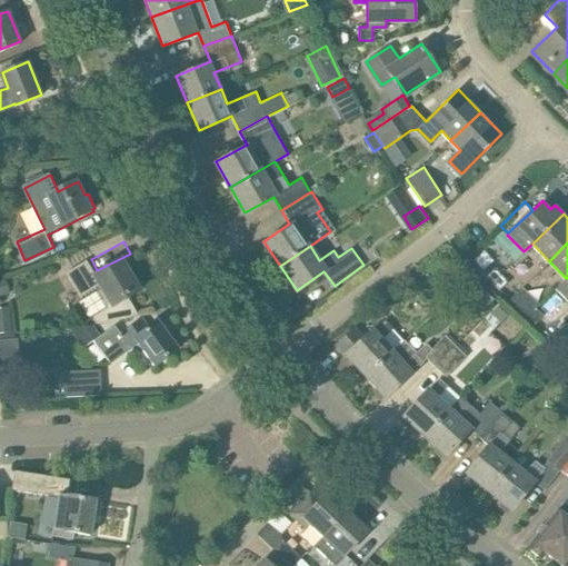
[(477,275),(461,258),(449,269),(466,286),(477,275)]
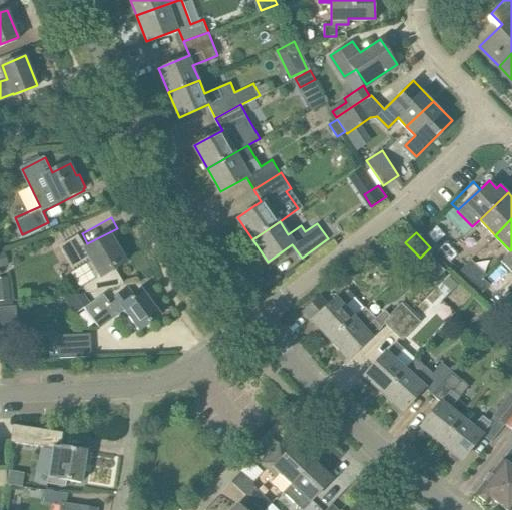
[(124,283),(115,268),(126,262),(110,234),(86,247),(79,234),(61,244),(75,271),(72,273),(79,286),(83,284),(87,291),(124,283)]
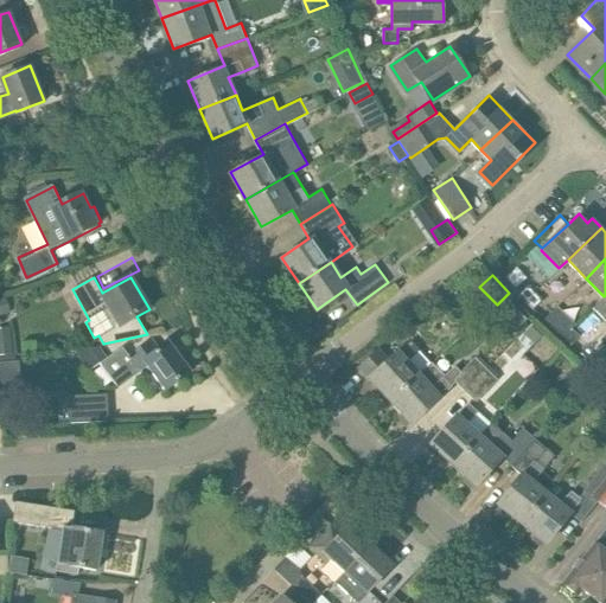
[(543,300),(529,286),(521,293),(520,293),(518,294),(535,309),(543,300)]
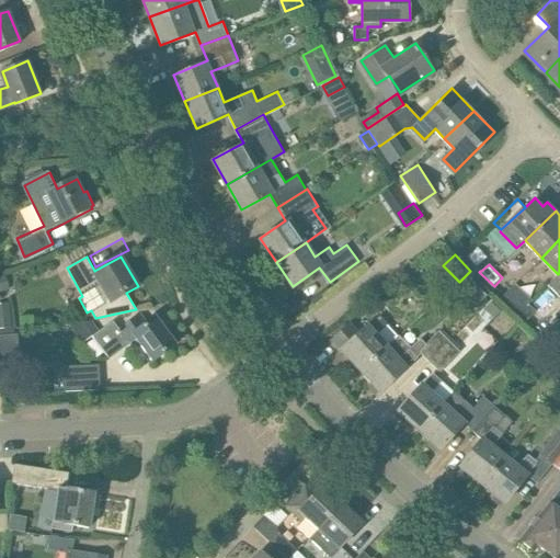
[(0,289),(10,287),(6,272),(0,273),(0,289)]
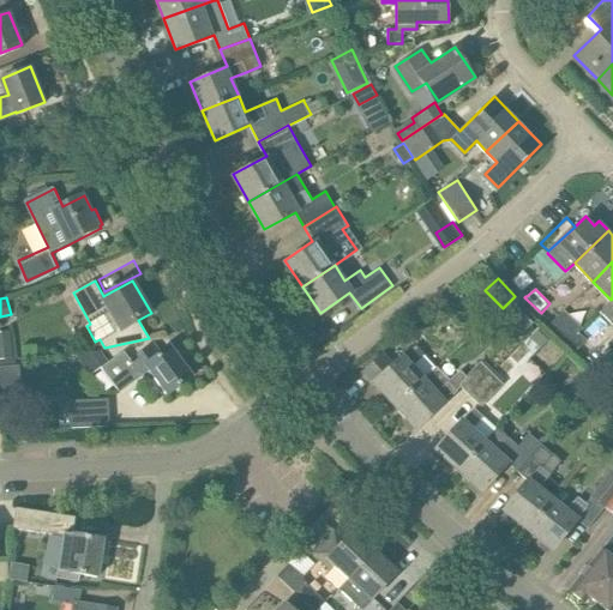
[(612,299),(611,300),(601,310),(612,322),(612,299)]
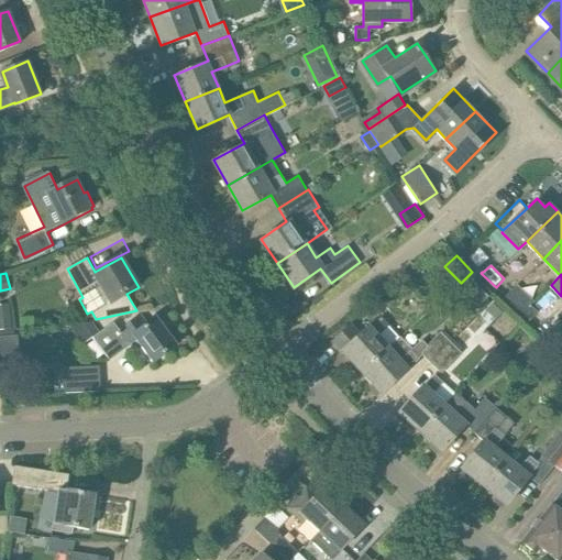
[(517,283),(506,295),(524,311),(531,303),(535,299),(517,283)]
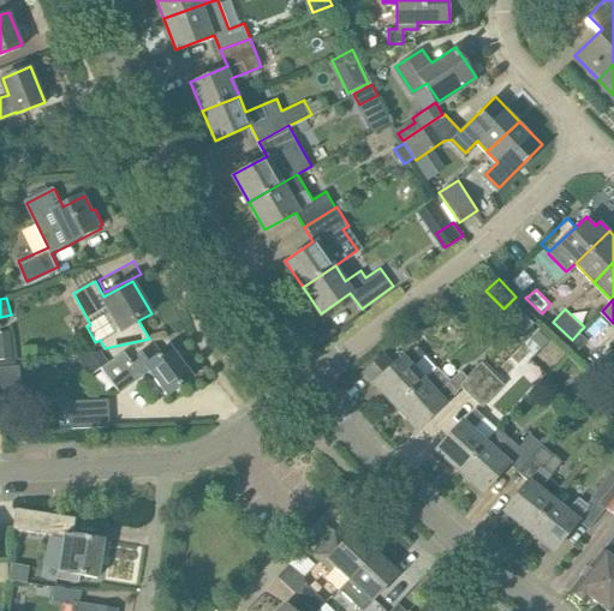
[(538,328),(530,336),(542,347),(550,339),(538,328)]
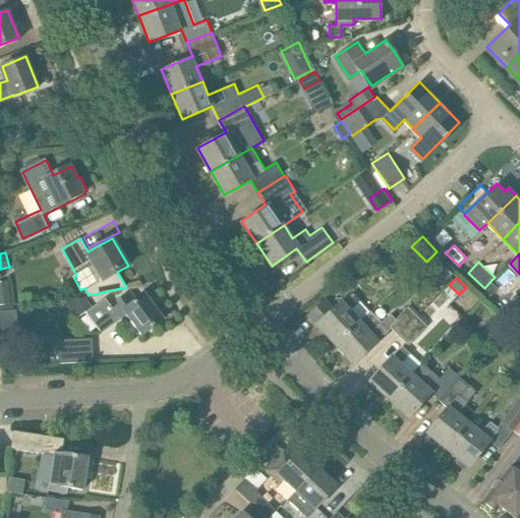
[(0,302),(12,301),(9,279),(0,279),(0,302)]
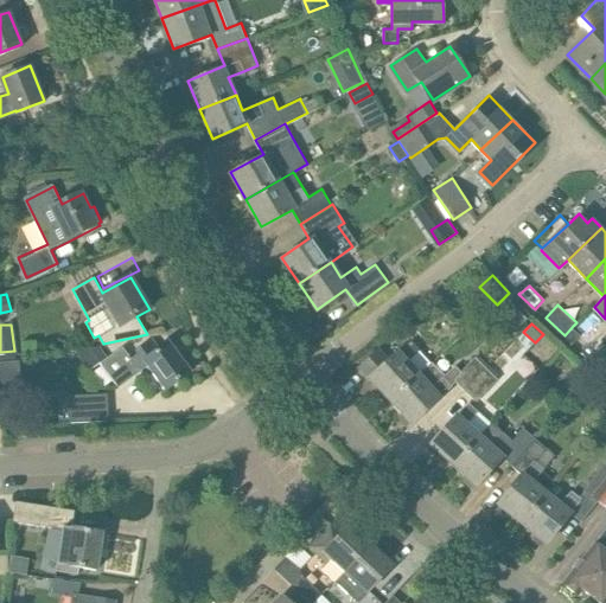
[(565,335),(573,344),(581,334),(573,326),(565,335)]
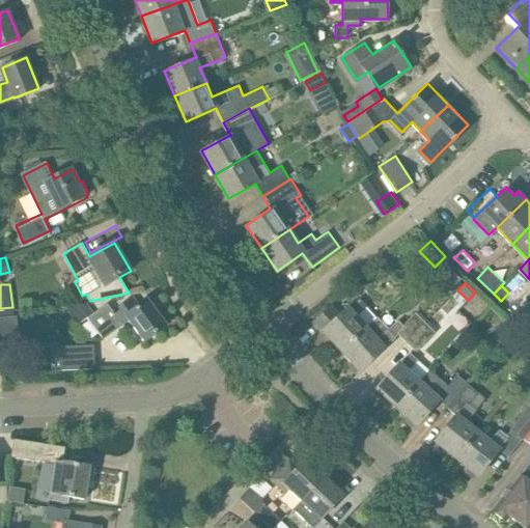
[(129,320),(145,341),(167,325),(148,300),(139,306),(134,298),(114,312),(107,303),(88,316),(104,337),(129,320)]
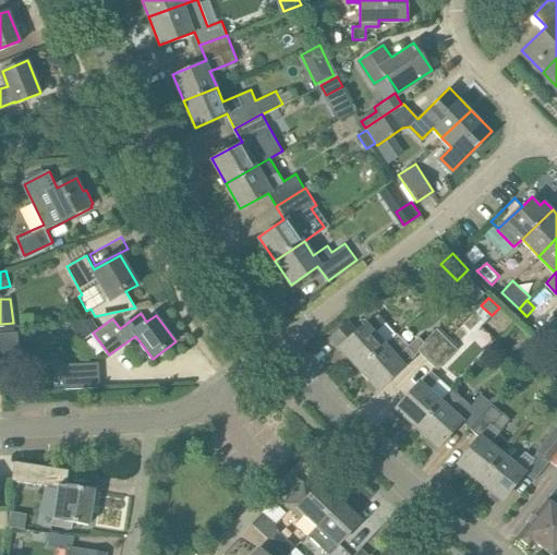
[(348,322),(330,337),(338,348),(340,346),(359,366),(386,342),(396,334),(385,321),(377,313),(366,323),(356,330),(348,322)]
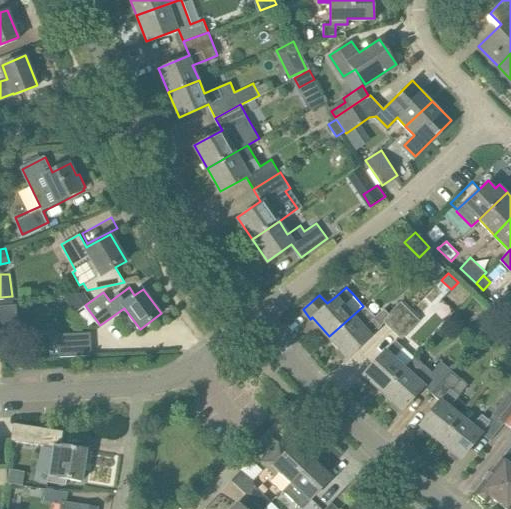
[(354,314),(329,336),(347,356),(371,335),(381,325),(384,322),(391,329),(410,310),(400,300),(388,313),(383,309),(374,317),(373,317),(363,306),(354,314)]
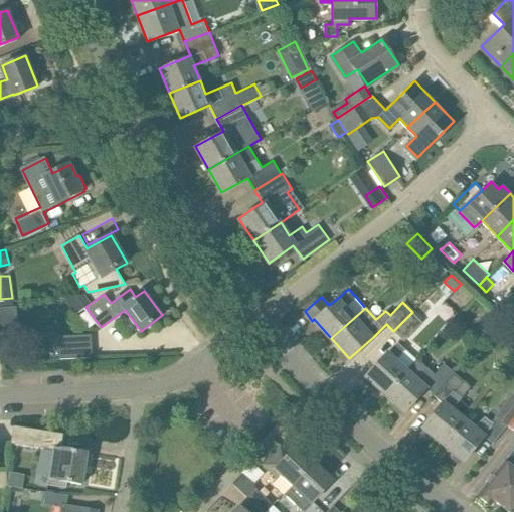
[(0,332),(19,331),(17,304),(0,305),(0,332)]
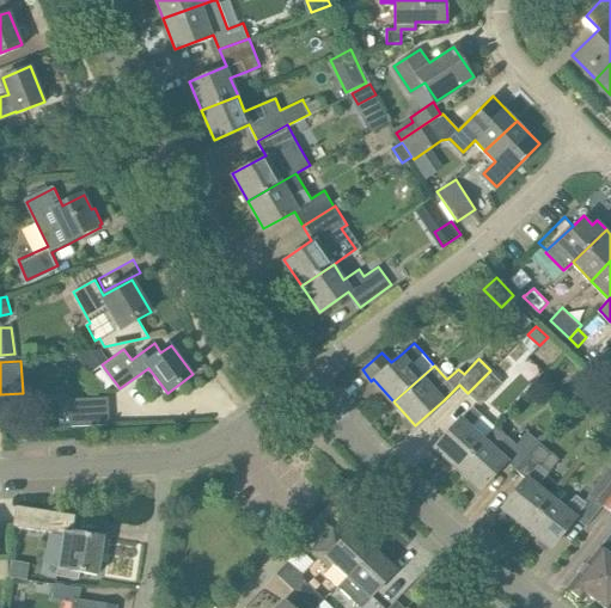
[(610,368),(609,367),(600,376),(610,384),(610,368)]
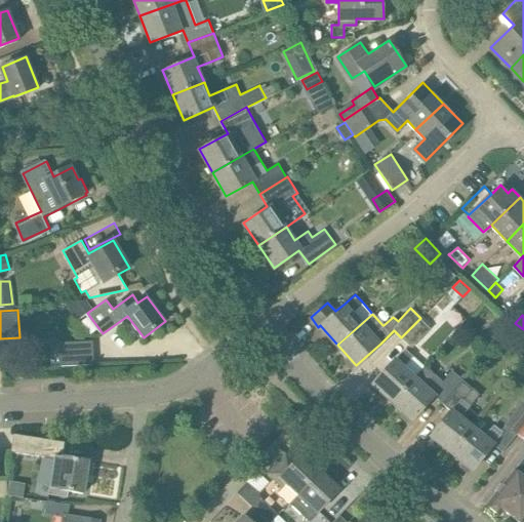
[(430,327),(420,318),(401,337),(411,347),(430,327)]
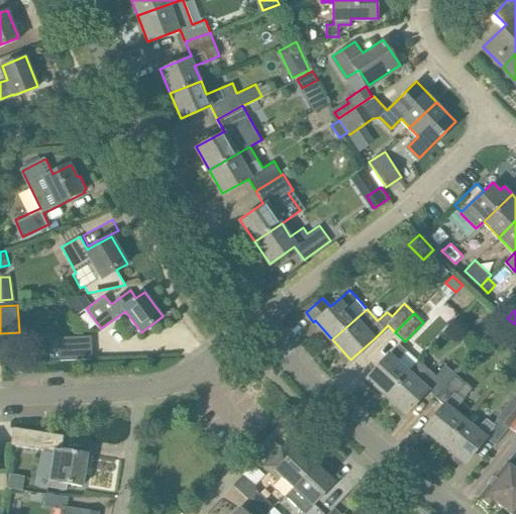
[(93,357),(91,335),(59,337),(60,361),(93,357)]
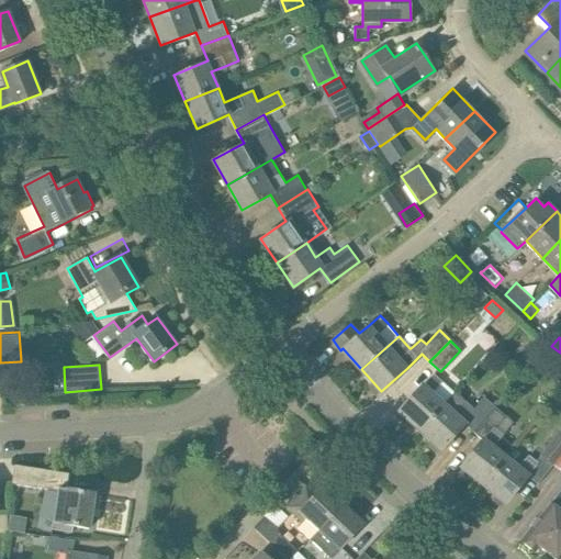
[(422,384),(399,409),(421,428),(445,403),(432,391),(442,380),(434,372),(423,384),(422,384)]
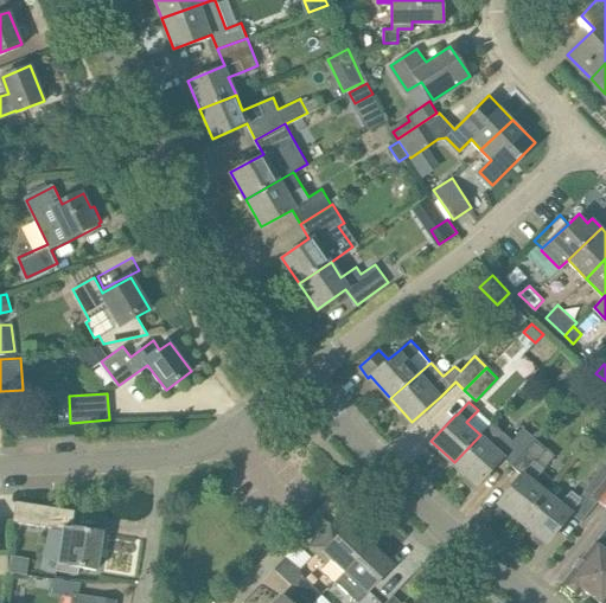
[(492,447),(480,435),(454,462),(477,483),(501,457),(511,466),(535,438),(524,429),(512,442),(504,434),(492,447)]
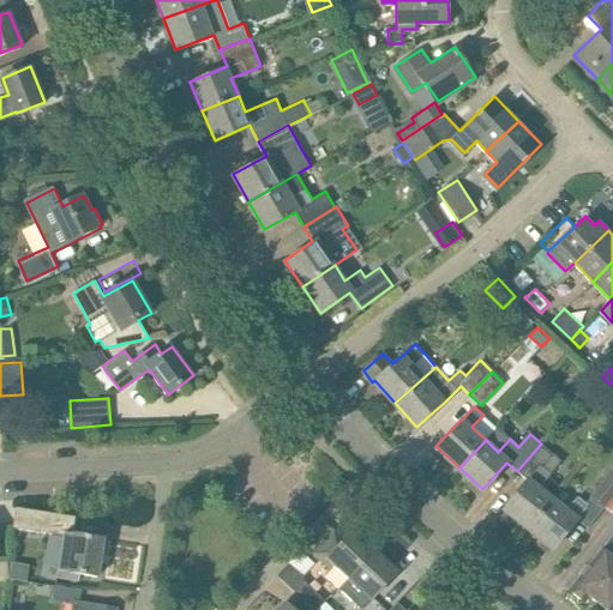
[(527,479),(504,508),(528,527),(552,497),(539,487),(550,473),(560,461),(542,445),(541,444),(517,471),(527,479)]
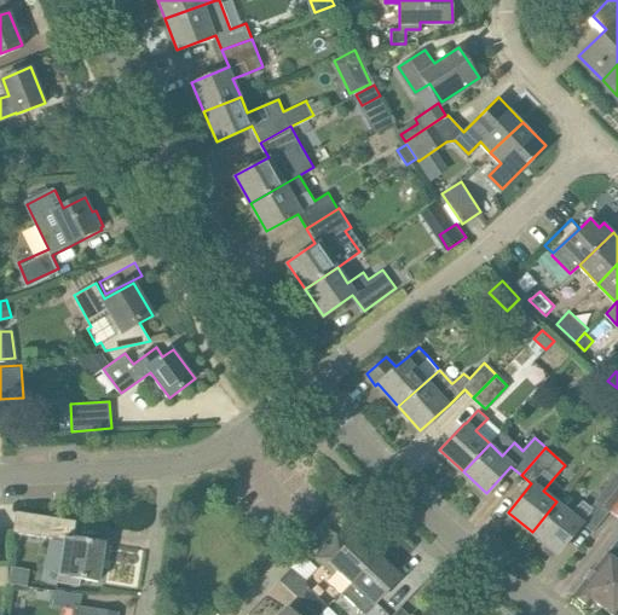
[(595,498),(611,510),(617,500),(617,470),(595,498)]
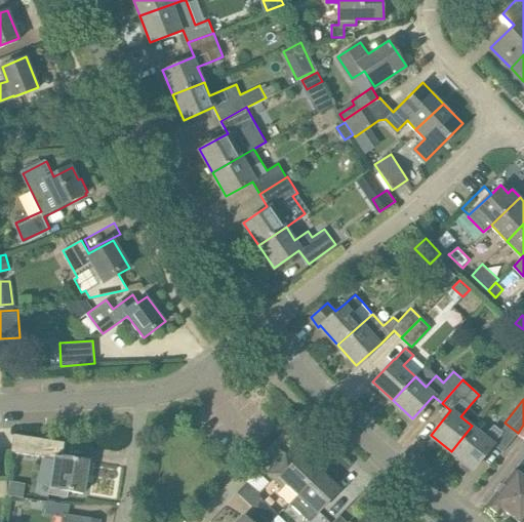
[(472,426),(451,451),(473,469),(491,445),(493,443),(501,432),(493,425),(484,436),(472,426)]
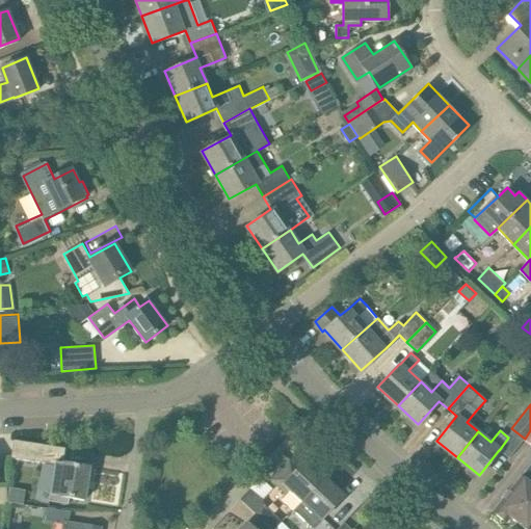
[(15,438),(11,455),(56,463),(63,463),(65,446),(15,438)]
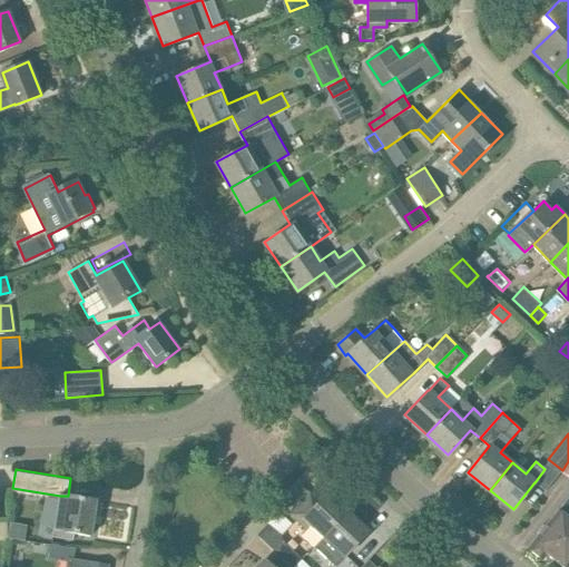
[(311,490),(290,512),(306,529),(311,524),(324,536),(324,537),(349,510),(329,491),(321,499),(311,490)]
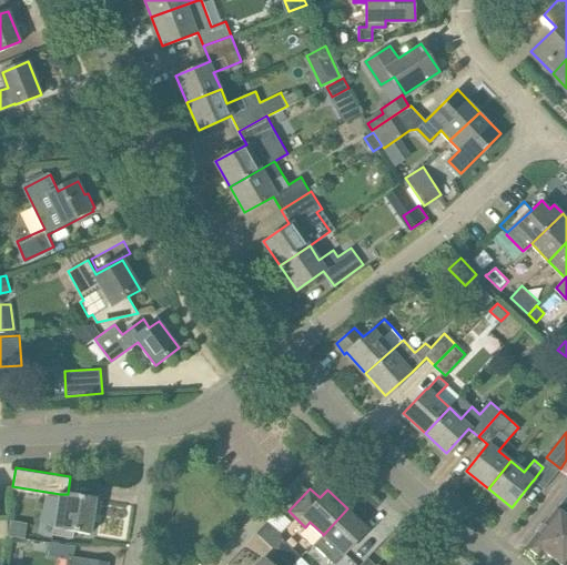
[(60,494),(53,533),(74,536),(76,532),(90,534),(93,513),(98,514),(100,501),(95,501),(95,498),(68,494),(60,494)]
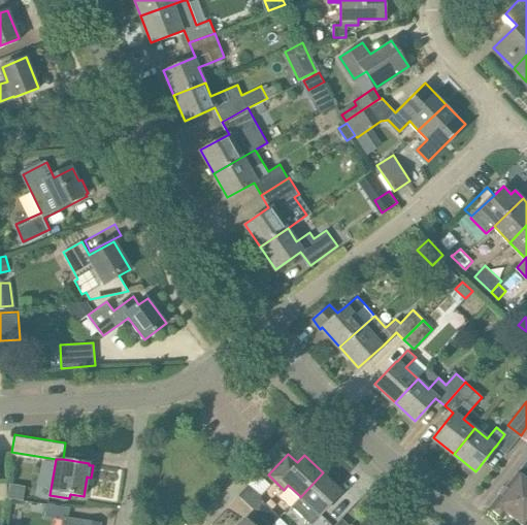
[(526,460),(491,509),(503,518),(507,512),(525,524),(526,524),(526,460)]
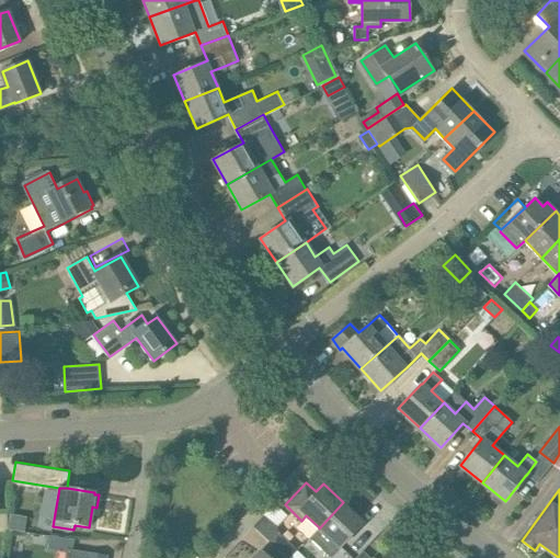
[(319,527),(310,536),(331,556),(340,547),(364,522),(343,502),(319,528),(319,527)]
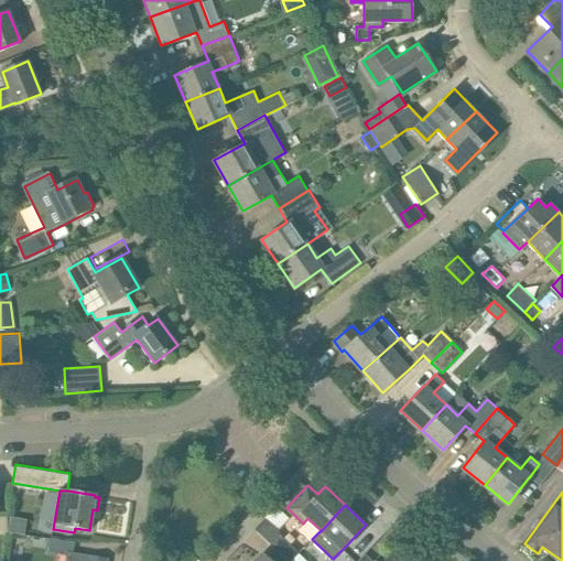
[(0,513),(0,531),(9,532),(9,514),(0,513)]
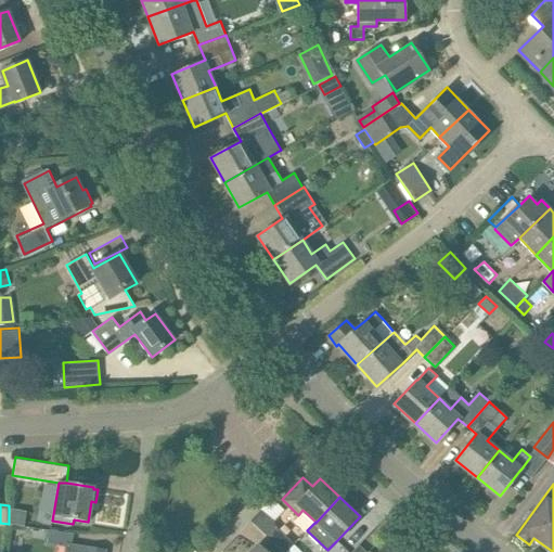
[(267,535),(274,543),(283,551),(285,551),(295,543),(277,525),(267,535)]
